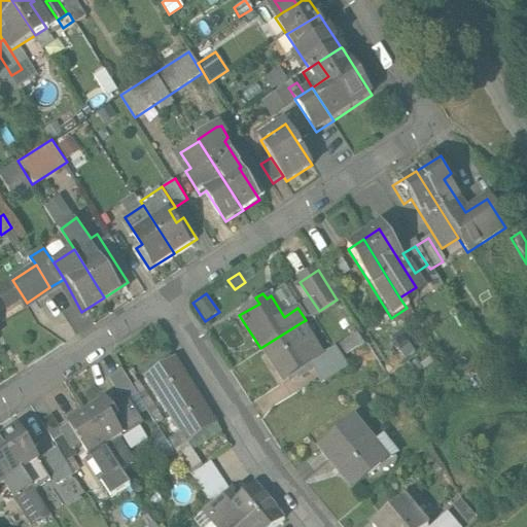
[(302,322),(260,348),(283,381),(322,355),(302,322)]
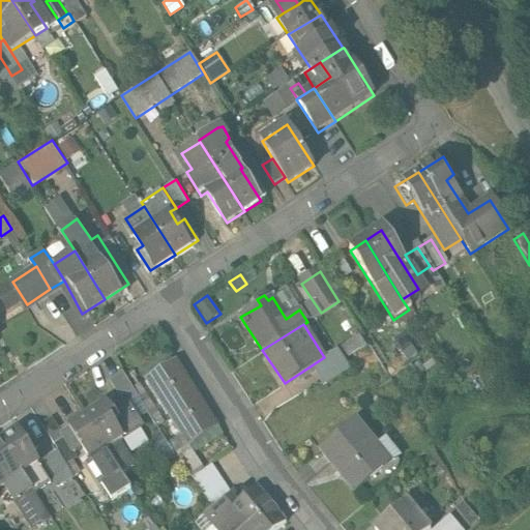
[(336,351),(313,367),(324,387),(350,371),(336,351)]
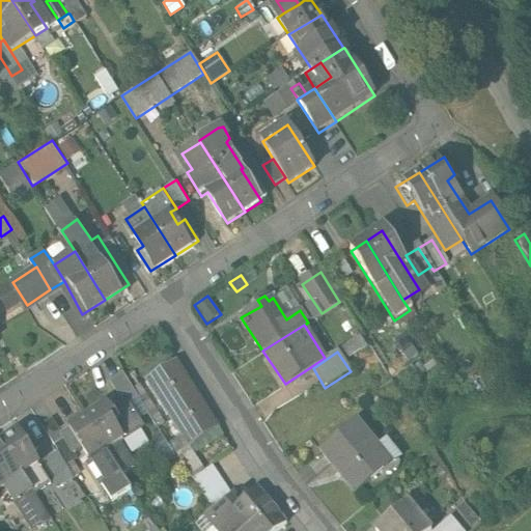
[(178,358),(147,376),(190,444),(221,424),(178,358)]
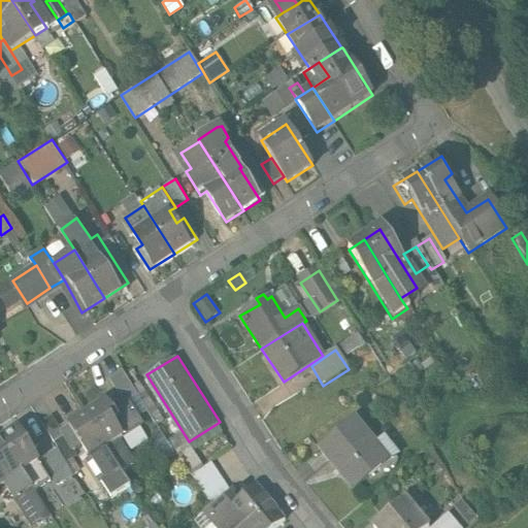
[(122,368),(110,376),(126,400),(128,399),(138,392),(122,368)]
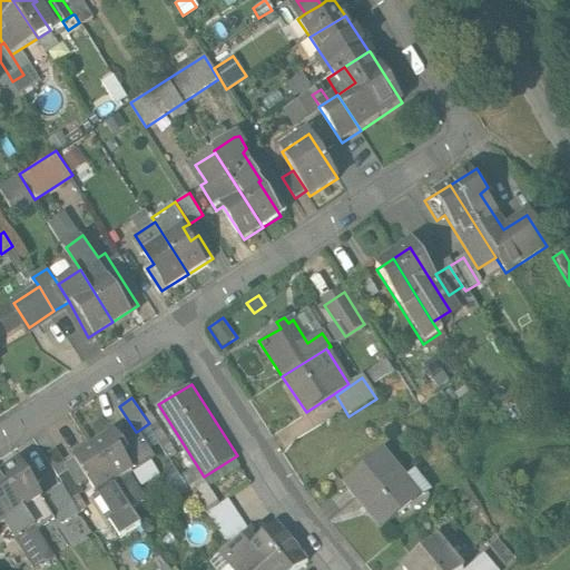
[(117,431),(94,445),(117,481),(127,474),(154,455),(138,431),(136,432),(124,441),(117,431)]
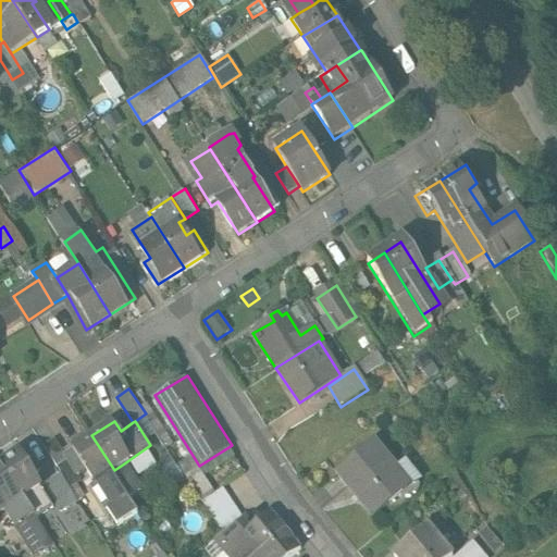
[(91,435),(65,454),(78,474),(89,468),(112,505),(109,507),(120,522),(139,508),(124,485),(114,470),(91,435)]
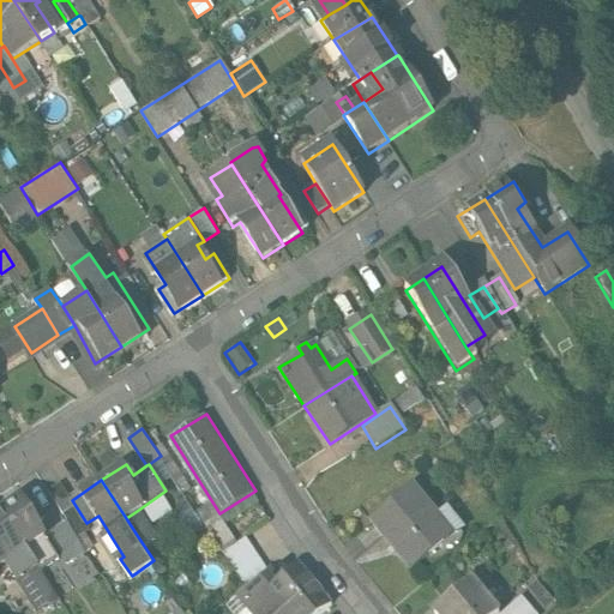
[(72,500),(60,482),(48,491),(79,537),(91,529),(86,523),(72,500)]
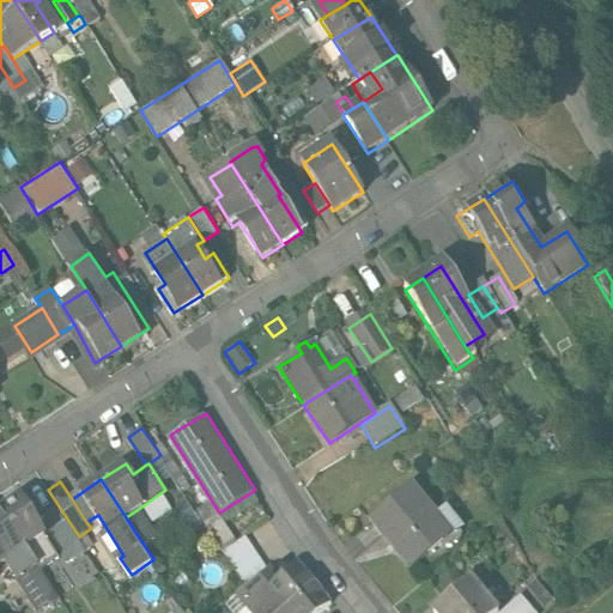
[(411,484),(368,522),(408,572),(455,535),(465,530),(447,508),(438,515),(411,484)]
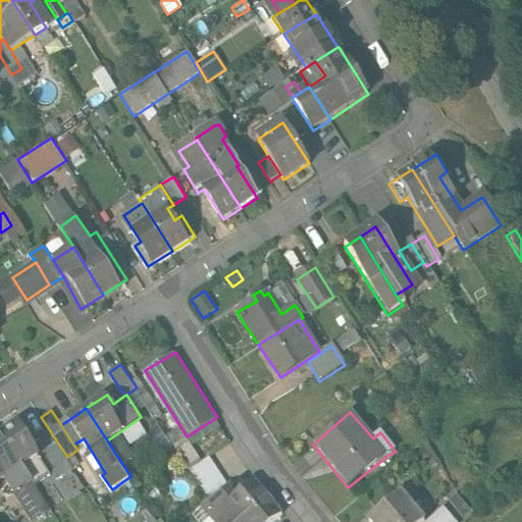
[(50,474),(16,423),(1,434),(21,467),(34,485),(50,474)]
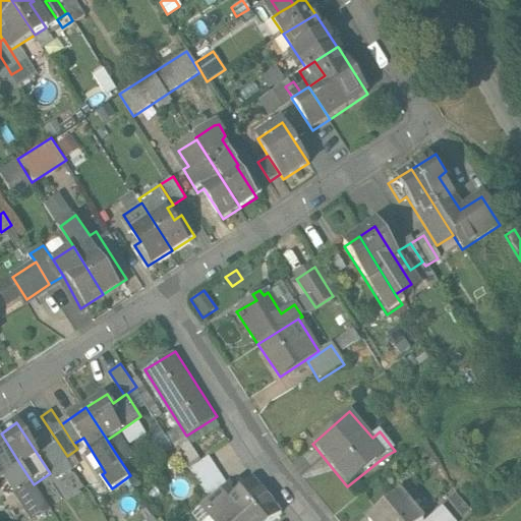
[(21,466),(1,433),(0,433),(0,478),(4,475),(32,519),(47,508),(31,482),(21,466)]
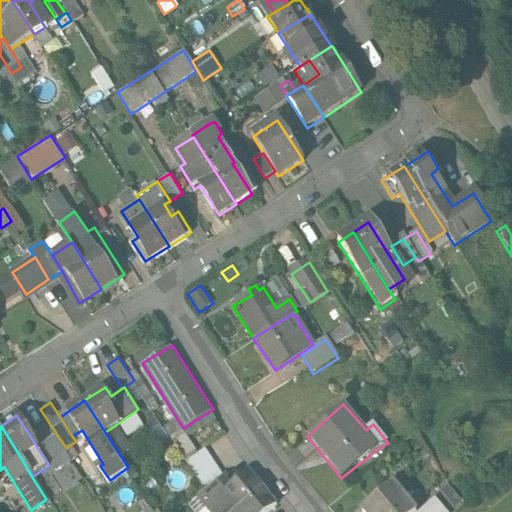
[(123,440),(114,426),(105,432),(114,446),(123,440)]
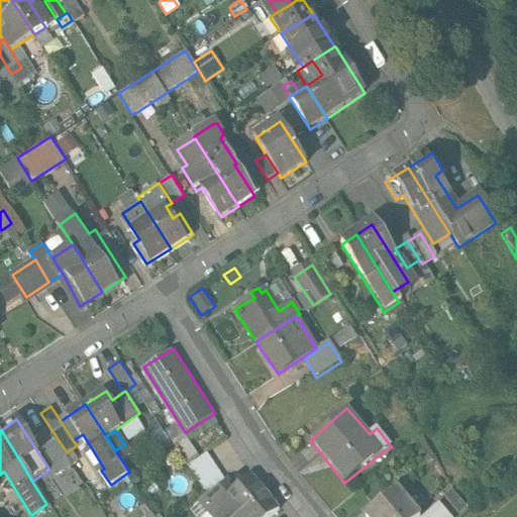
[(72,464),(56,439),(41,449),(58,474),(72,464)]
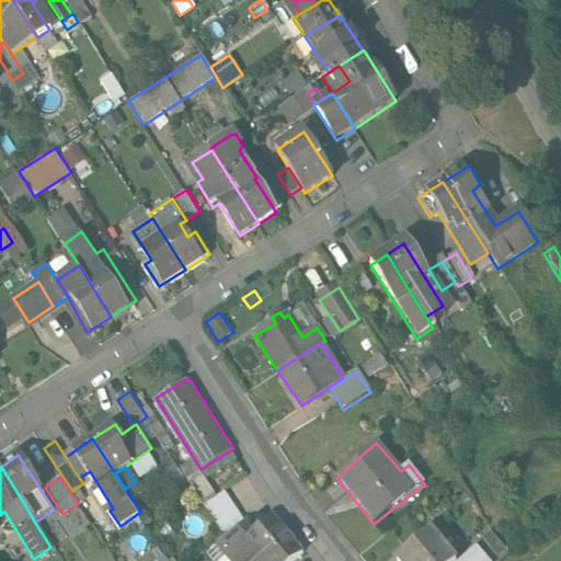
[(227,488),(206,501),(226,534),(247,518),(227,488)]
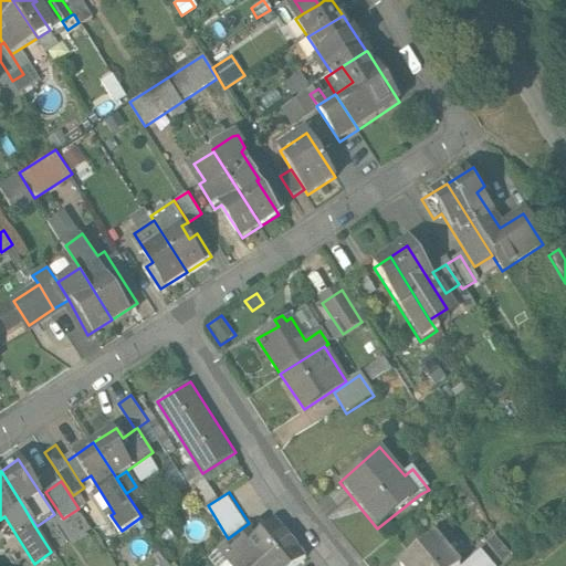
[(257,535),(229,558),(234,565),(257,565),(292,538),(276,520),(257,535)]
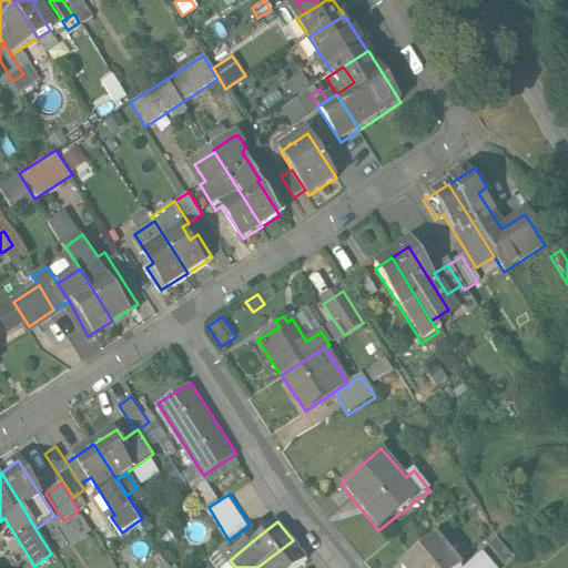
[(250,526),(220,547),(230,560),(257,537),(250,526)]
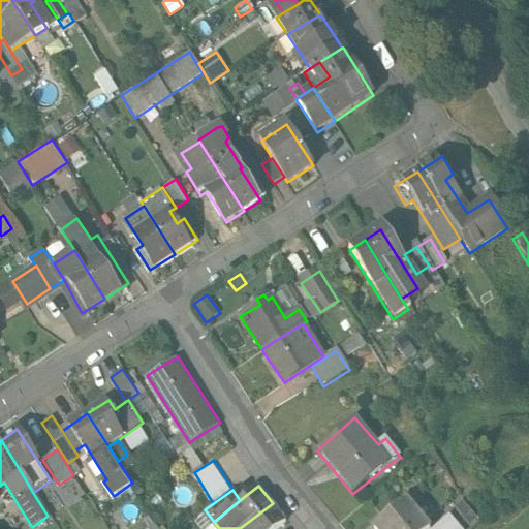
[(273,503),(240,528),(275,528),(286,520),(273,503)]
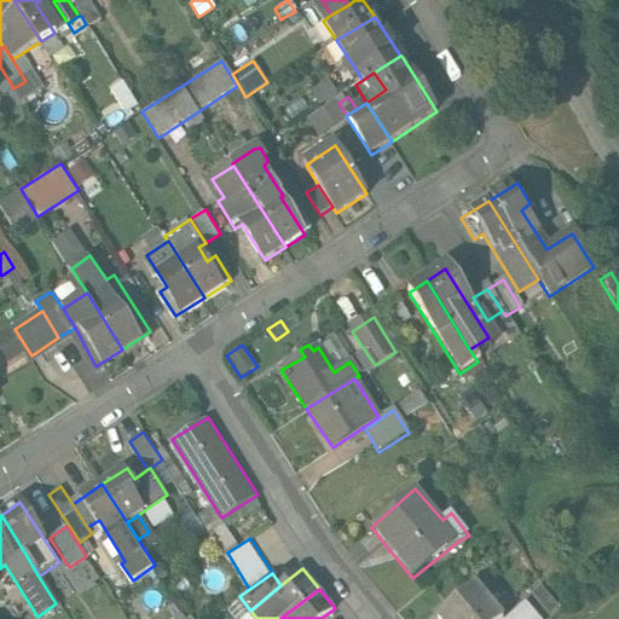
[(473,589),(439,618),(504,618),(489,601),(486,603),(473,589)]
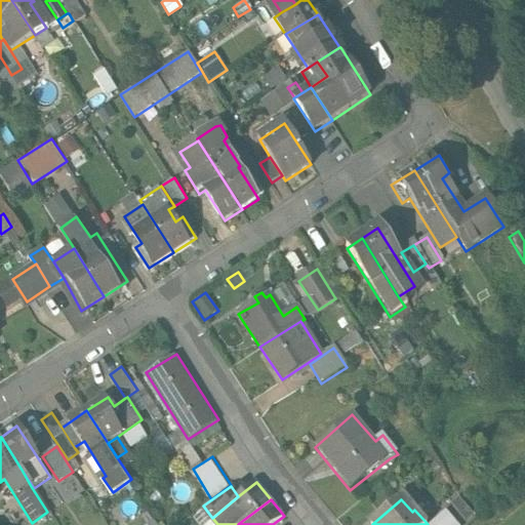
[(458,499),(451,507),(467,523),(474,516),(458,499)]
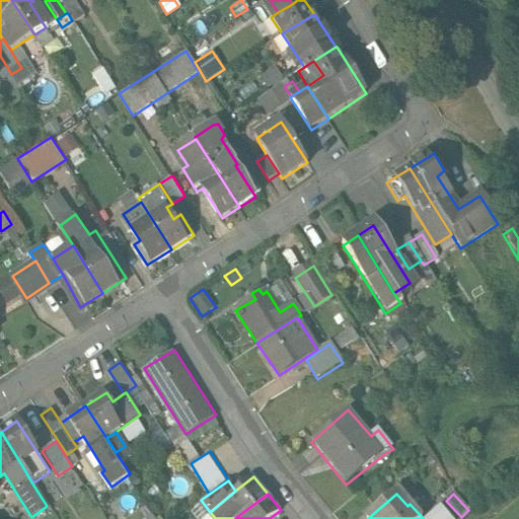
[(455,518),(442,503),(424,518),(455,518)]
